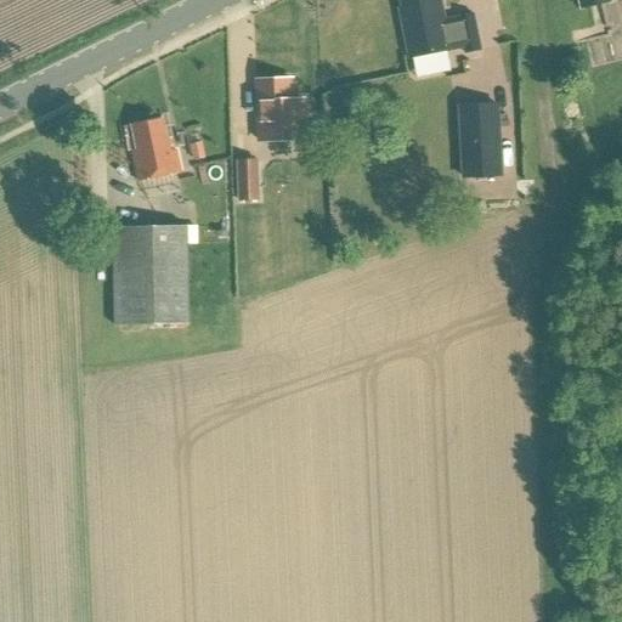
[(467,47),(461,18),(447,21),(444,3),(440,3),(439,0),(403,0),(406,7),(402,9),(412,57),(467,47)]
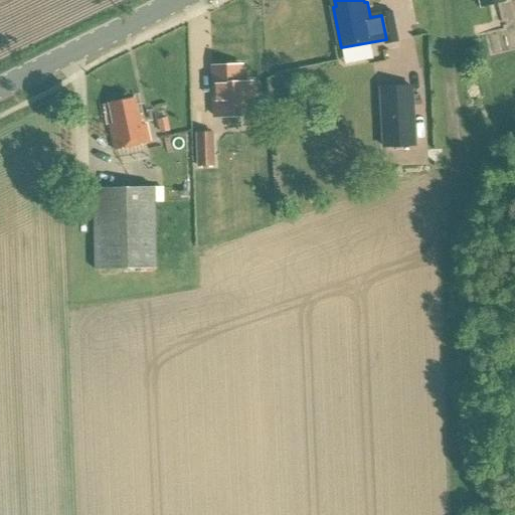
[(394,12),(381,15),(386,39),(387,44),(399,41),(397,29),(394,12)]
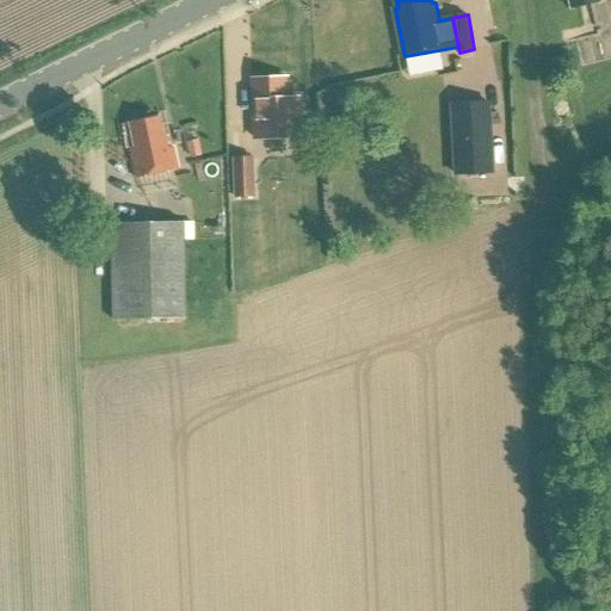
[(301,137),(298,99),(287,100),(287,79),(252,81),(254,140),(301,137)]
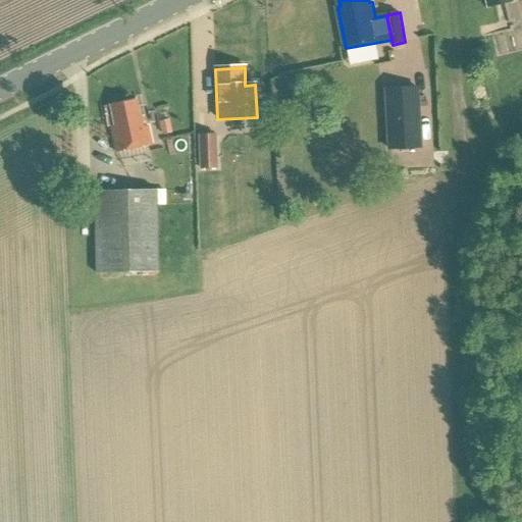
[(379,90),(381,151),(419,150),(416,89),(379,90)]
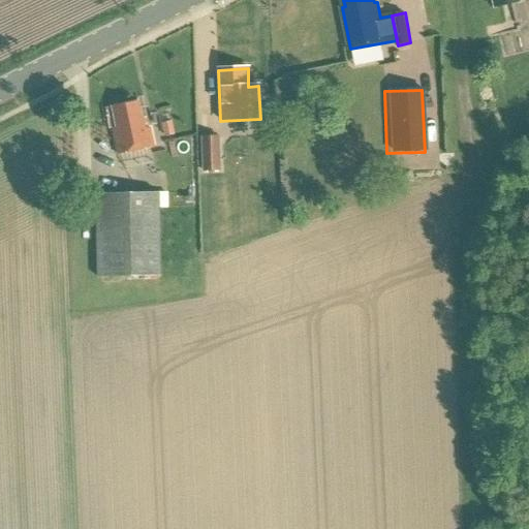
[(114,104),(119,129),(114,130),(118,152),(156,144),(152,124),(148,125),(146,117),(144,118),(141,99),(114,104)]
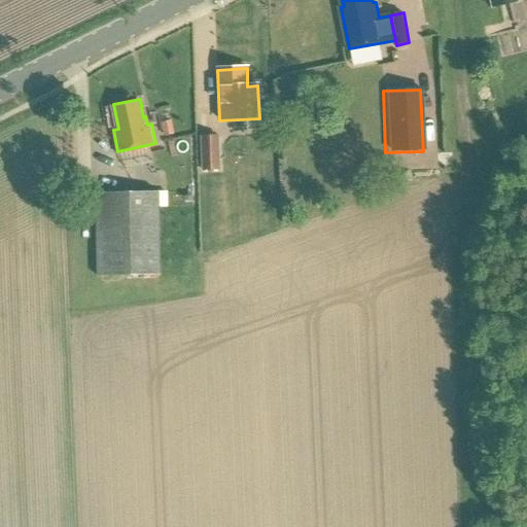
[(220,171),(219,136),(201,137),(202,172),(220,171)]
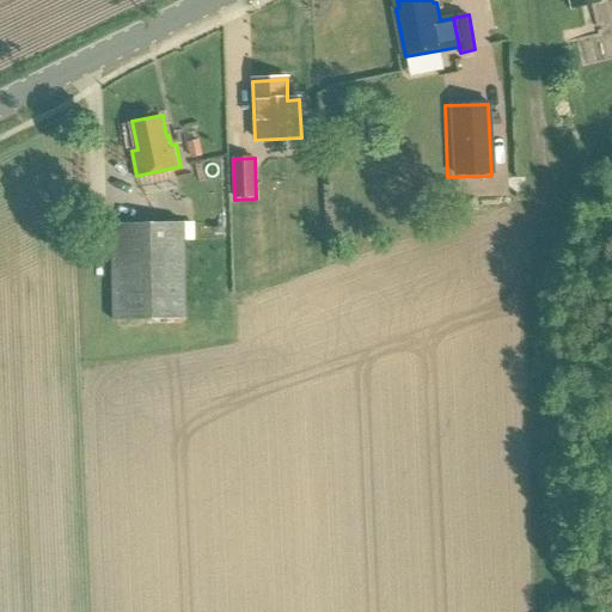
[(185,221),(112,224),(115,324),(188,322),(185,221)]
